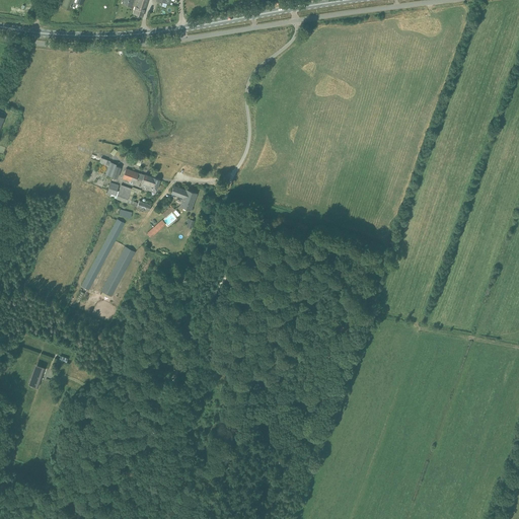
[(66,7),(65,8),(66,8),(67,9),(68,9),(68,8),(69,9),(70,5),(75,7),(77,2),(81,4),(82,0),(64,0),(63,1),(64,2),(63,6),(66,7)]
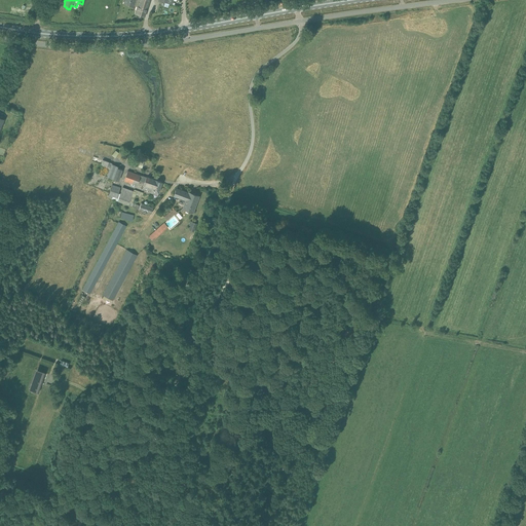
[(138,0),(137,6),(138,6),(136,12),(145,15),(150,0),(138,0)]
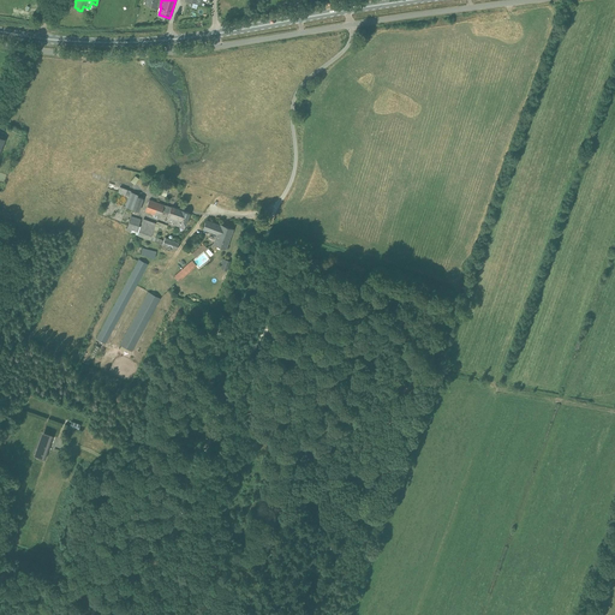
[(168,189),(165,187),(159,185),(157,187),(149,185),(148,190),(155,193),(166,197),(168,189)]
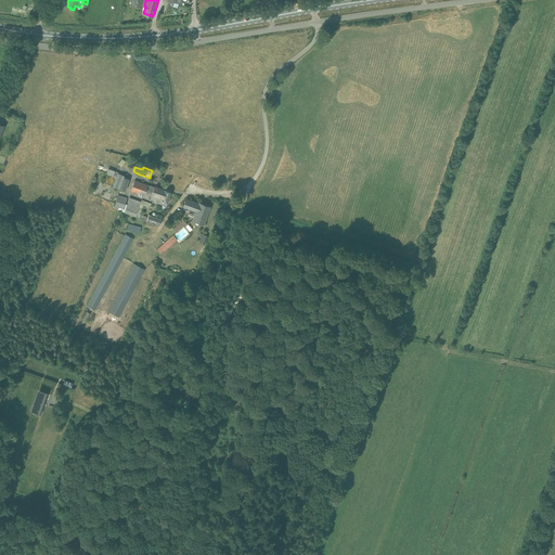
[(106,173),(116,177),(113,186),(126,191),(129,179),(125,177),(125,176),(118,173),(118,172),(108,168),(106,173)]
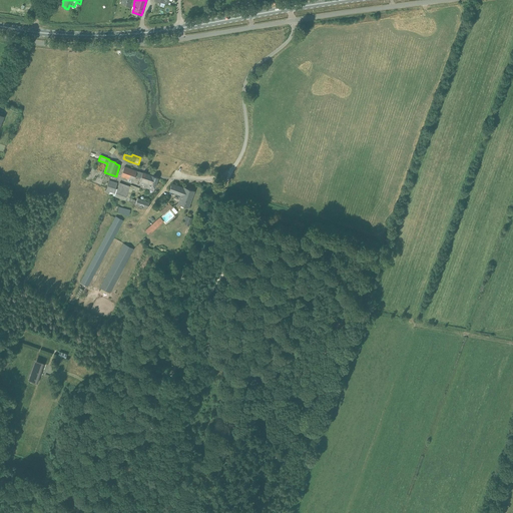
[(121,176),(128,179),(128,181),(131,182),(131,180),(133,181),(136,174),(137,175),(136,177),(140,178),(138,183),(139,183),(138,185),(143,187),(143,186),(153,190),(158,177),(151,175),(143,172),(142,172),(139,171),(138,171),(137,171),(124,166),(121,176)]
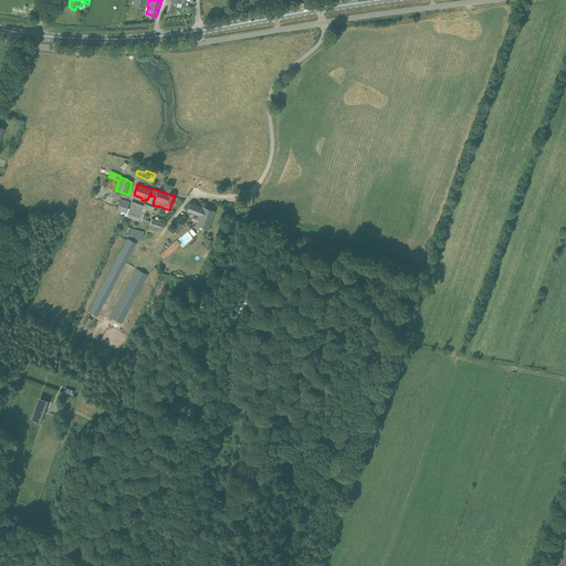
[(138,221),(143,222),(146,223),(149,224),(150,221),(143,218),(146,209),(153,212),(155,208),(145,203),(144,206),(132,201),(129,209),(128,208),(129,201),(121,199),(116,210),(115,212),(127,217),(138,221)]
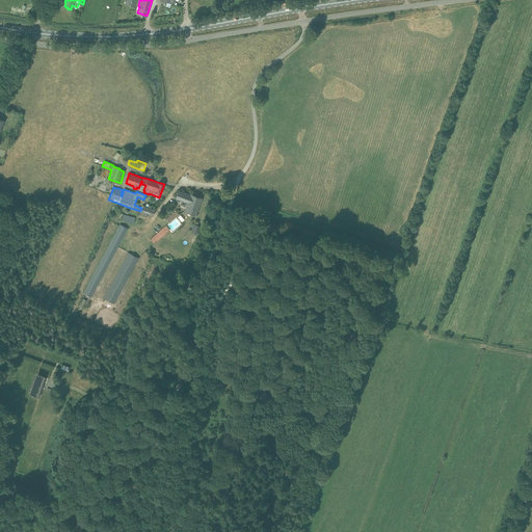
[(180,206),(186,208),(184,211),(195,215),(201,198),(202,197),(191,194),(191,195),(179,190),(176,197),(182,201),(180,206)]
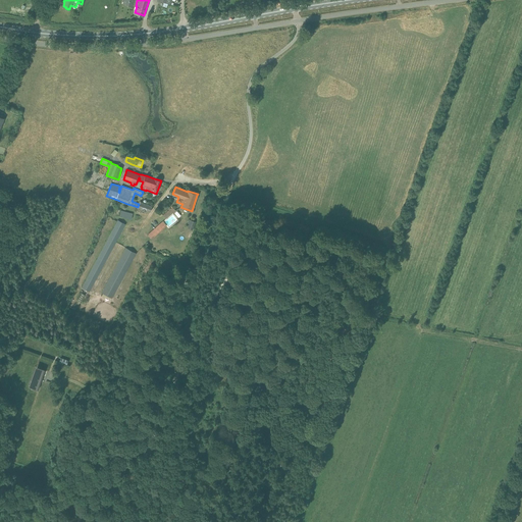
[(142,209),(146,211),(150,212),(153,206),(140,201),(139,204),(138,207),(138,208),(142,209)]
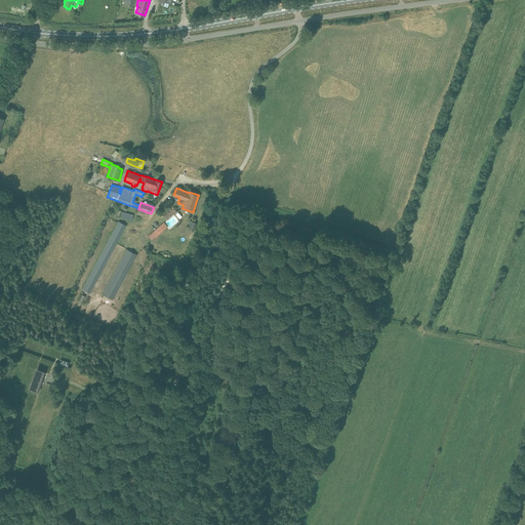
[(167,220),(177,212),(174,208),(164,216),(167,220)]
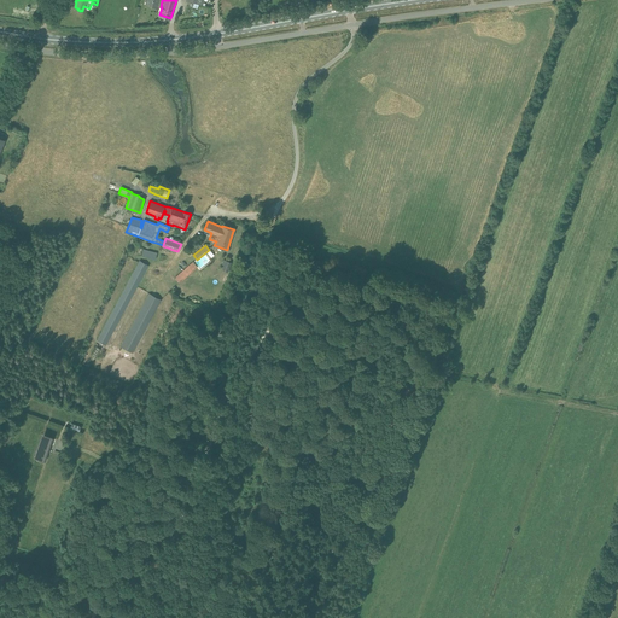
[(156,260),(157,252),(144,249),(141,256),(156,260)]
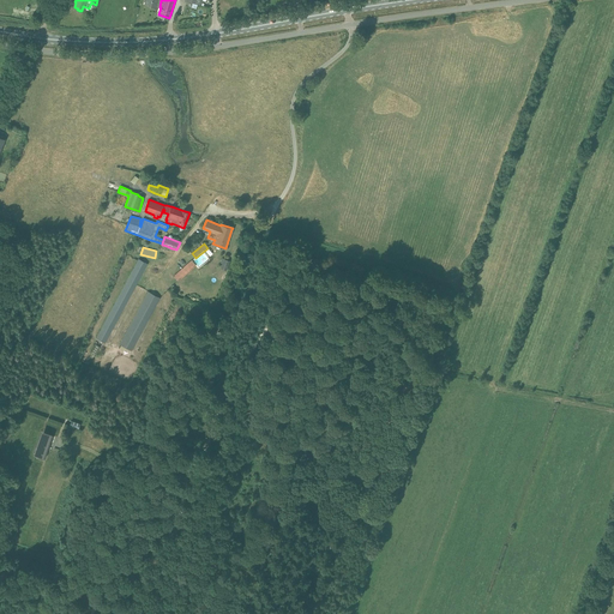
[(221,263),(223,264),(221,269),(227,271),(230,262),(222,258),(221,263)]
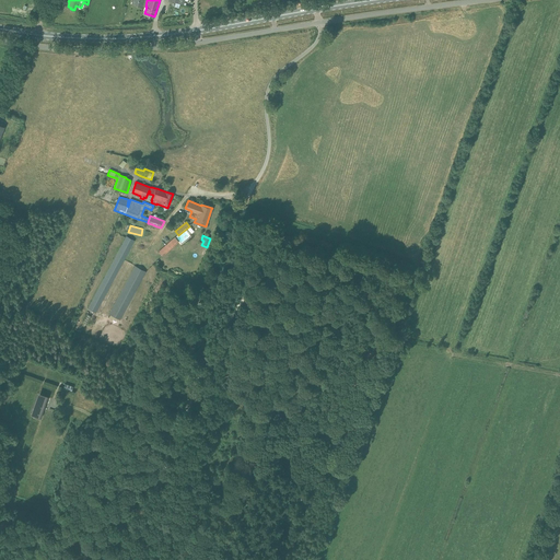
[(127,236),(89,306),(88,308),(96,313),(135,241),(127,236)]
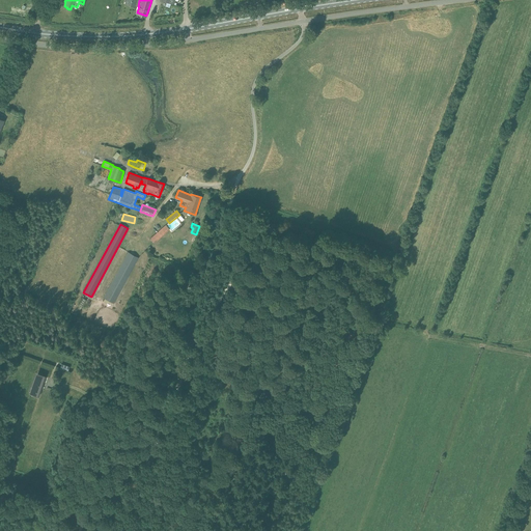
[(150,239),(155,243),(170,229),(166,225),(150,239)]
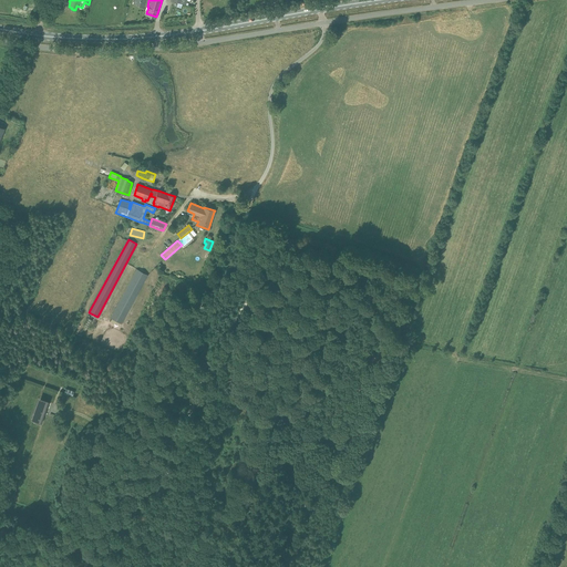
[(136,269),(114,310),(111,318),(122,323),(148,275),(136,269)]
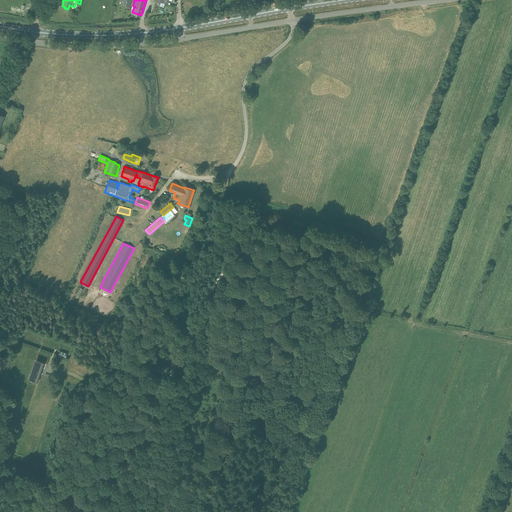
[(76,294),(80,296),(84,289),(80,287),(76,294)]
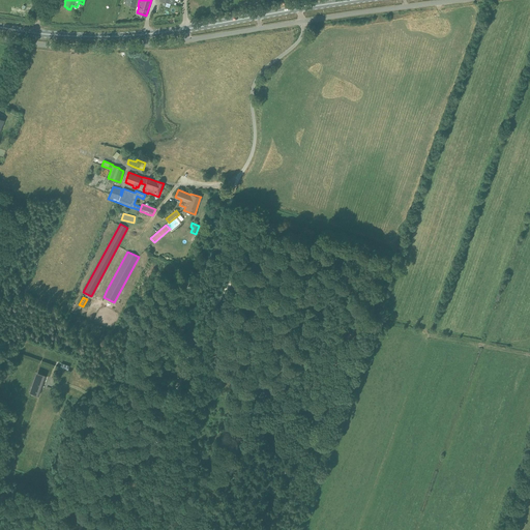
[(32,392),(32,394),(37,396),(38,394),(39,395),(47,375),(38,373),(31,392),(32,392)]
